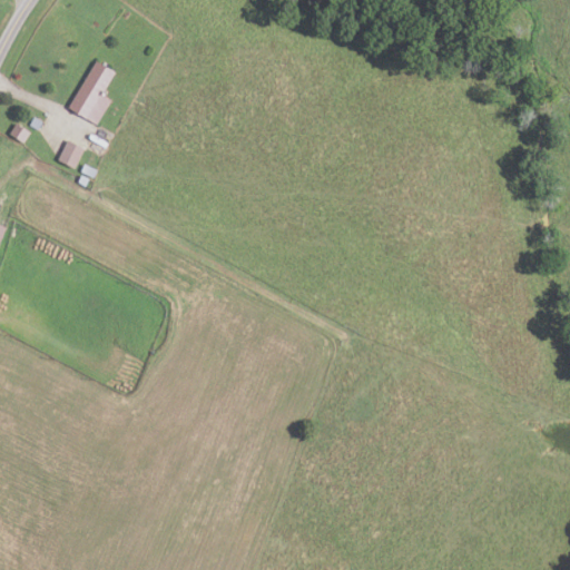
[(112,100),(104,95),(118,74),(99,61),(70,107),(98,124),(112,100)]
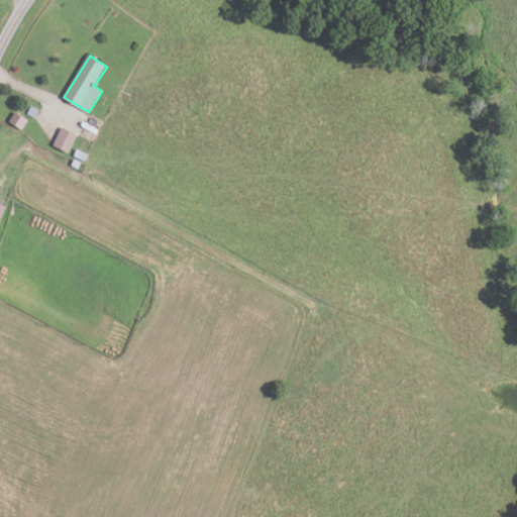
[(35,118),(39,110),(31,105),(27,113),(35,118)]
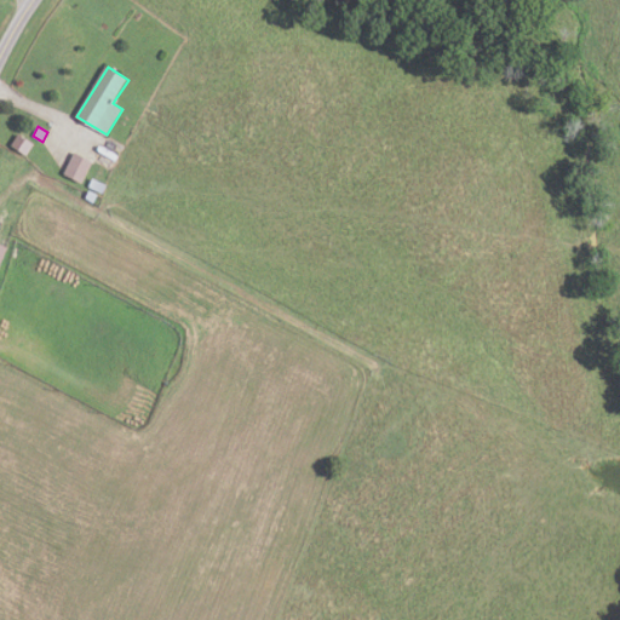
[(27,155),(34,144),(18,133),(11,144),(27,155)]
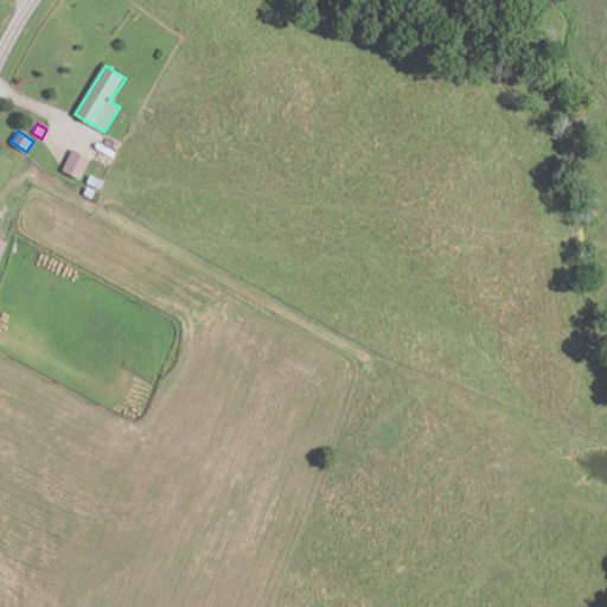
[(81,179),(91,158),(74,149),(64,171),(81,179)]
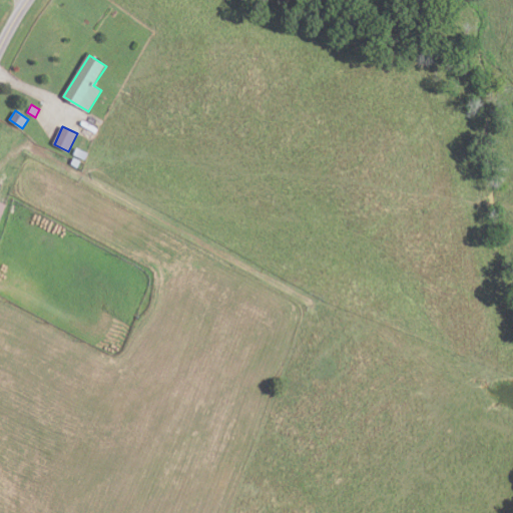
[(73,154),(77,147),(89,153),(85,160),(73,154)]
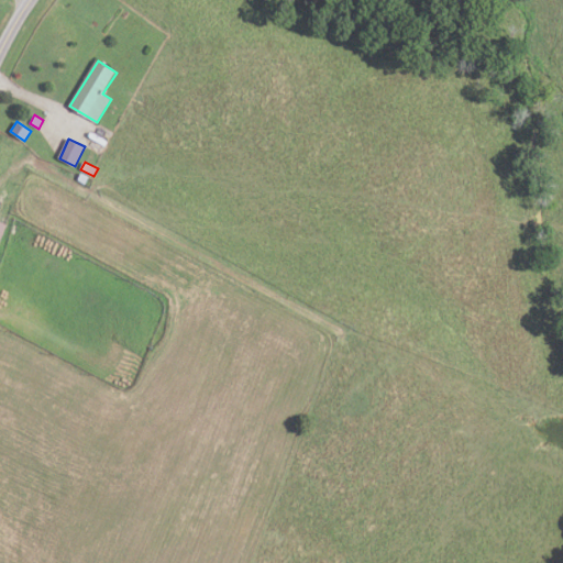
[(85,185),(89,177),(81,173),(77,180),(85,185)]
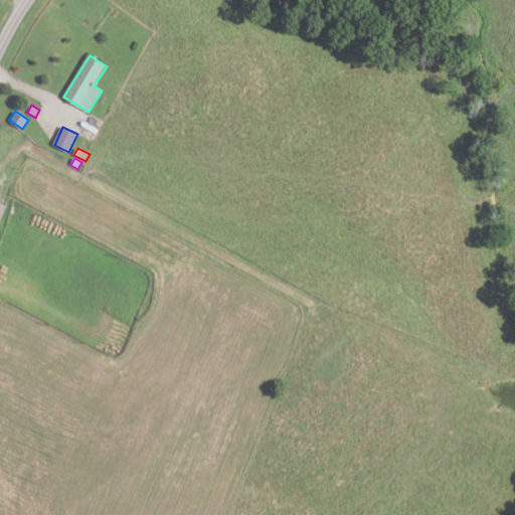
All buildings are outlined.
